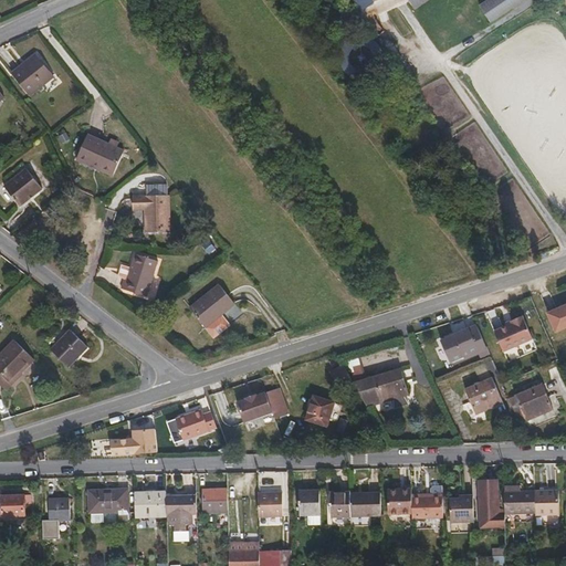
[(374,2),(370,0),(349,0),(359,13),(374,2)]
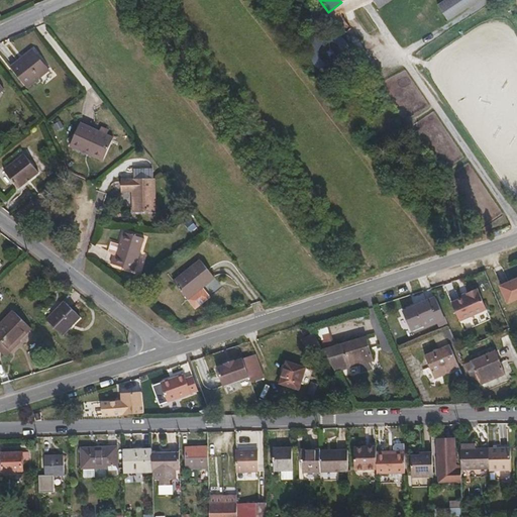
[(475,0),(441,0),(435,4),(446,20),(475,0)]
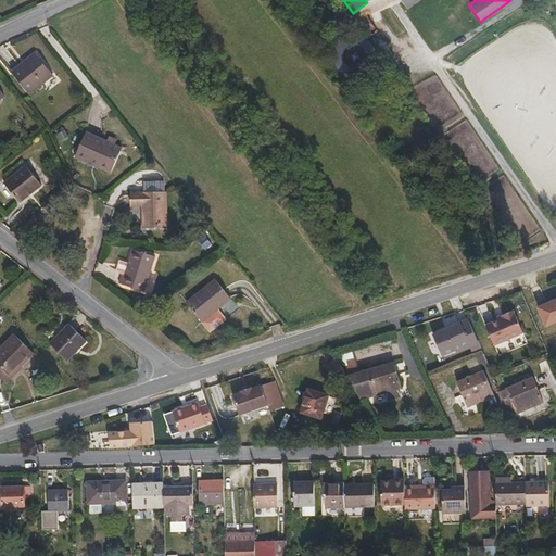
[(29,91),(55,73),(38,51),(13,68),(29,91)]
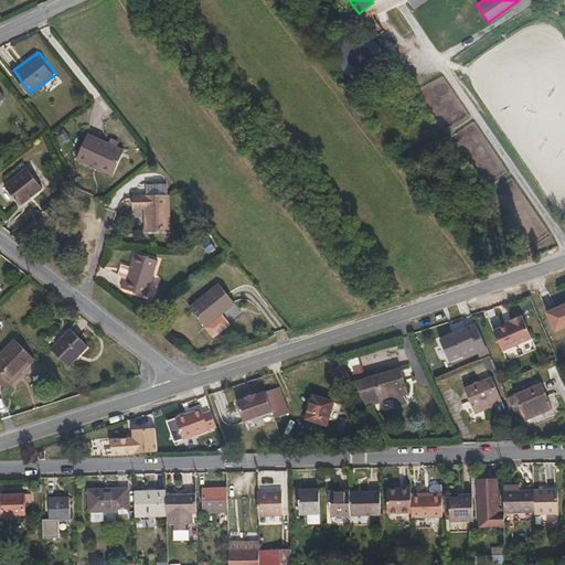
[(117,174),(128,151),(92,135),(81,158),(117,174)]
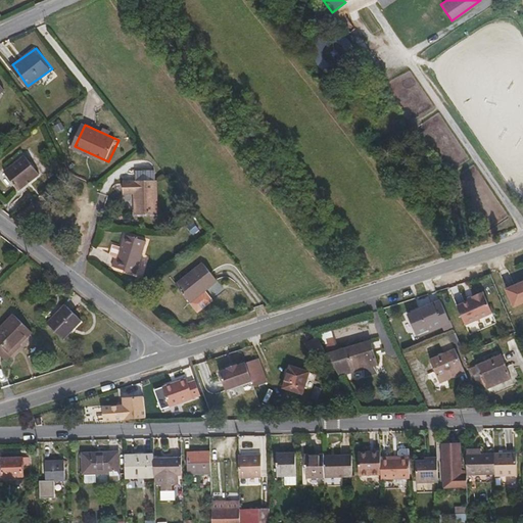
[(35,176),(42,170),(26,150),(4,168),(20,186),(28,180),(27,179),(33,174),(35,176)]
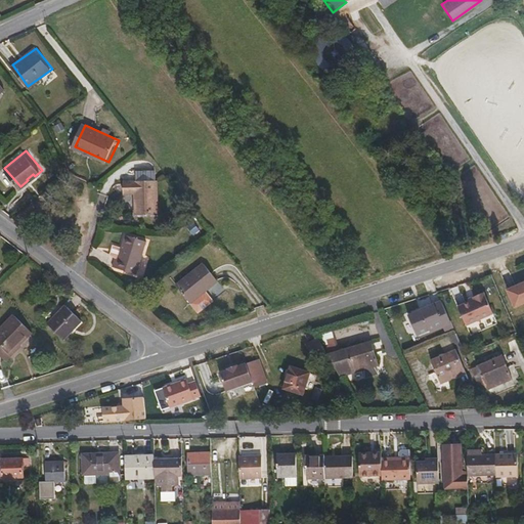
[(157,215),(158,182),(124,180),(124,193),(134,194),(133,215),(157,215)]
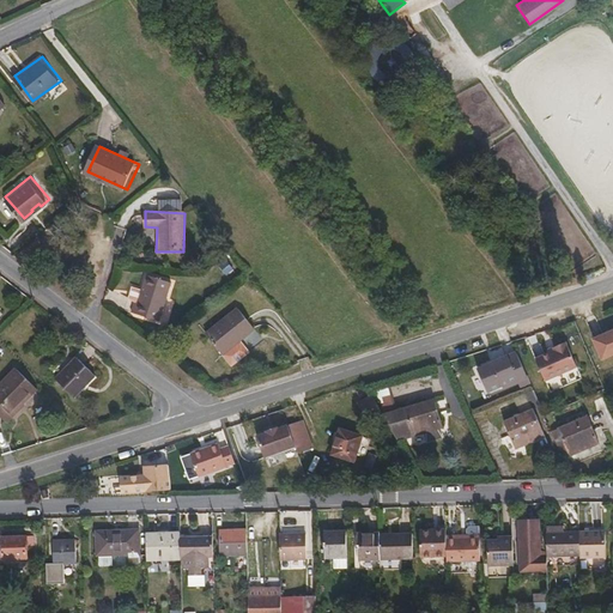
[(158,322),(169,284),(145,277),(140,292),(138,304),(134,304),(132,314),(158,322)]
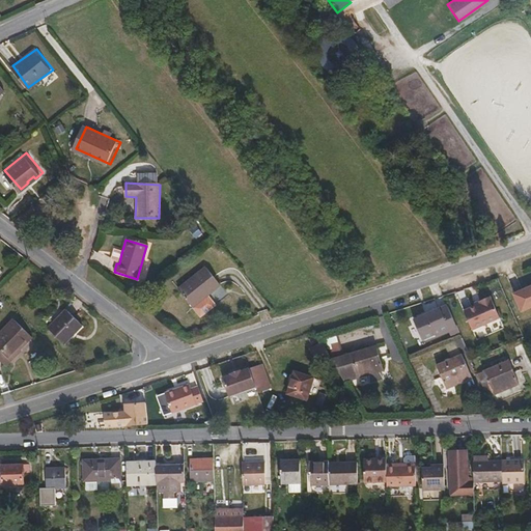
[(119,263),(121,253),(113,251),(111,261),(116,263),(119,263)]
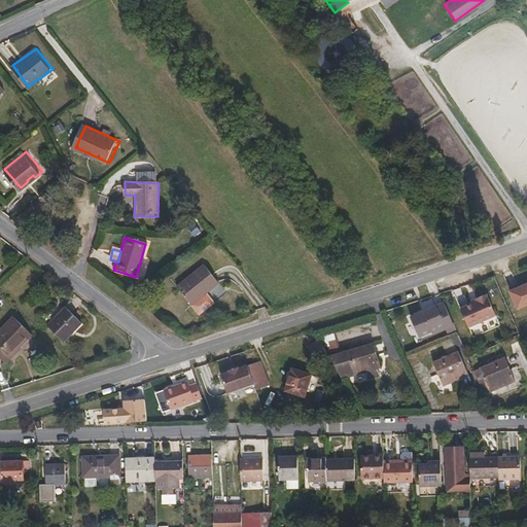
[(204,285),(216,275),(200,256),(174,278),(189,297),(204,285)]
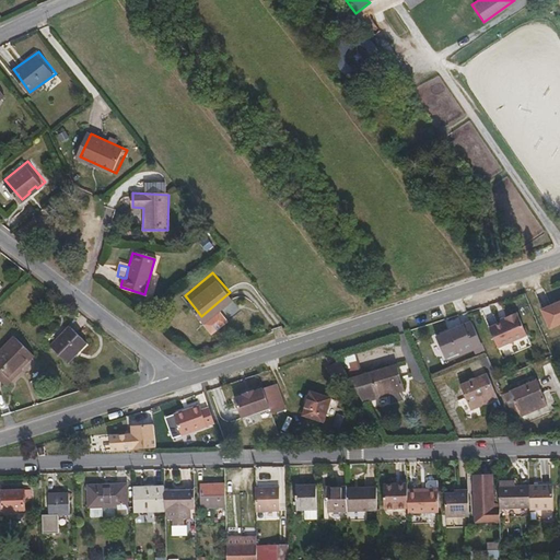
[(559,301),(540,310),(549,331),(559,326),(559,301)]
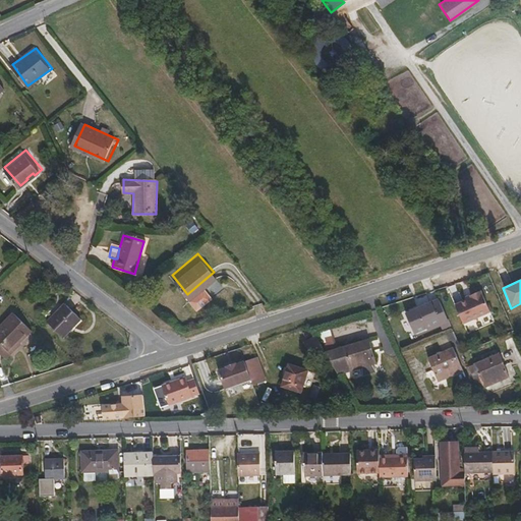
[(194,303),(210,291),(201,282),(187,294),(194,303)]
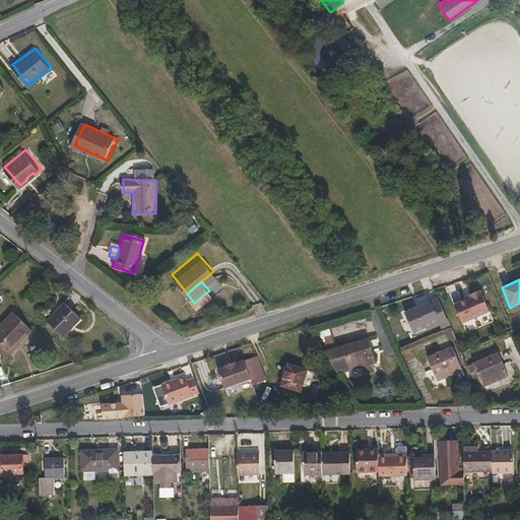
[(462,324),(491,313),(481,291),(453,303),(462,324)]
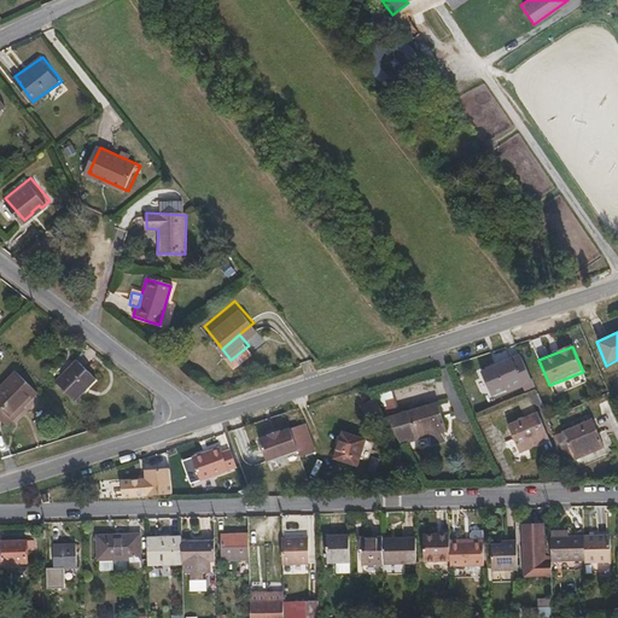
[(508,388),(532,378),(523,351),(483,368),(493,391),(507,385),(508,388)]
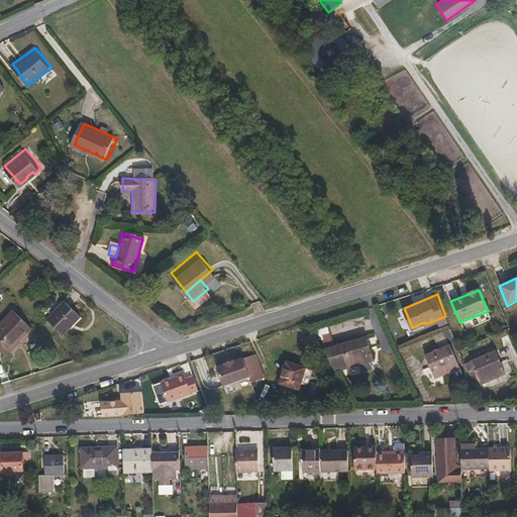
[(67,335),(84,315),(67,302),(49,322),(67,335)]
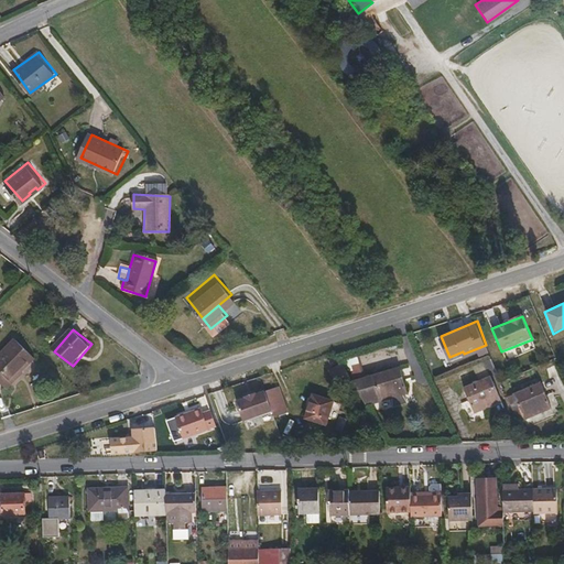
[(0,383),(4,388),(33,359),(14,339),(0,354),(0,383)]
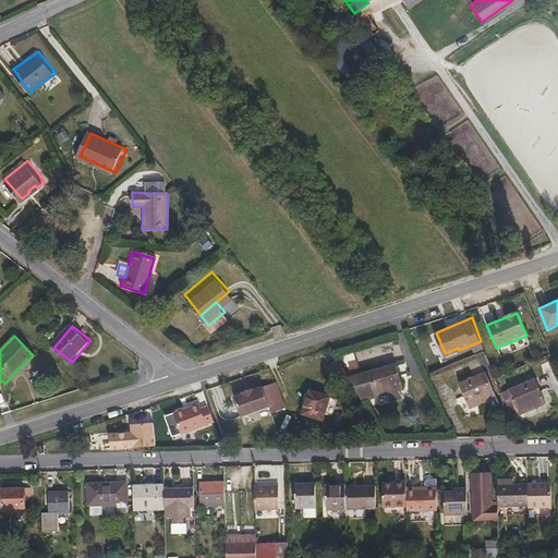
[(401,388),(392,363),(349,376),(362,400),(384,393),(398,389),(401,388)]
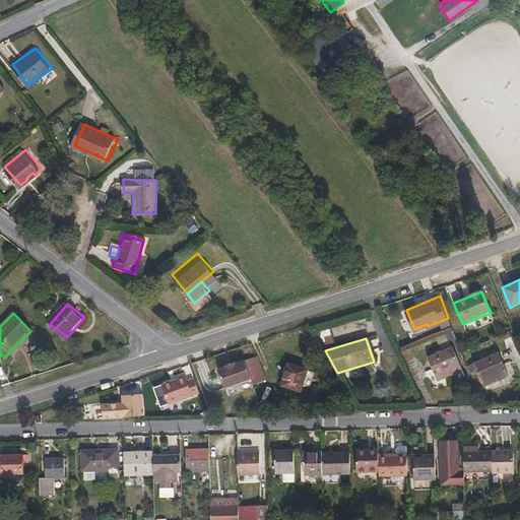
[(438,379),(462,369),(454,345),(428,354),(438,379)]
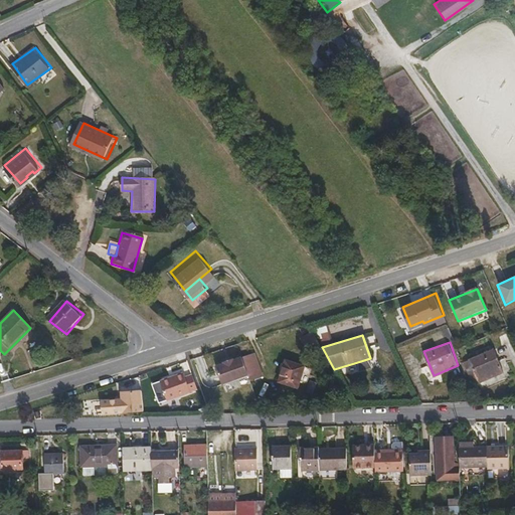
[(478,379),(502,370),(492,346),(468,355),(478,379)]
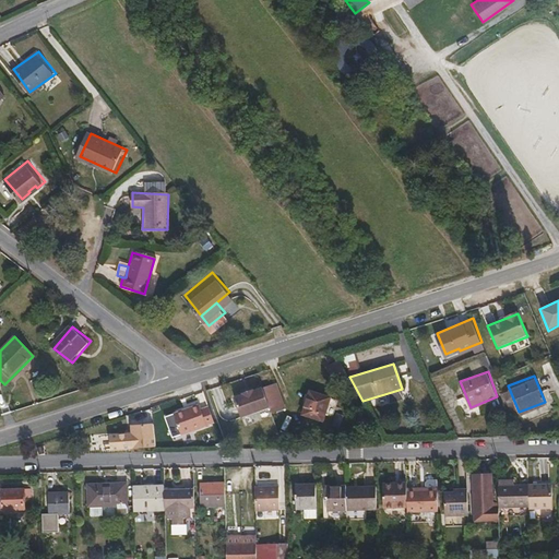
[(285,407),(275,382),(262,387),(269,406),(271,412),(285,407)]
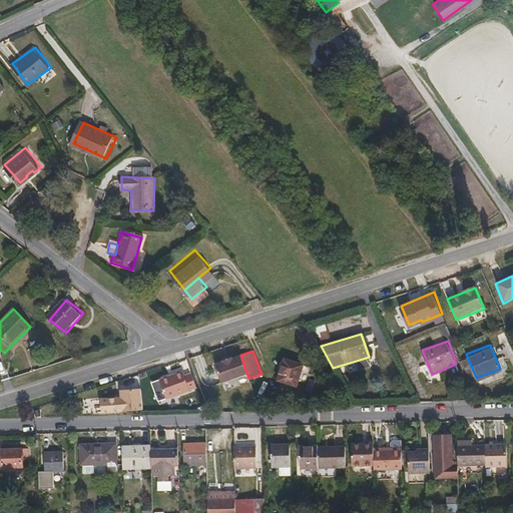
[(223,381),(246,373),(240,355),(234,357),(234,355),(223,359),(224,361),(216,363),(223,381)]
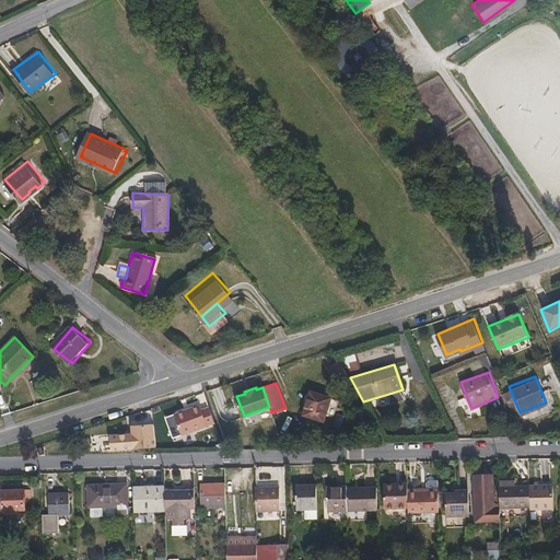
[(453,388),(456,401),(464,399),(462,387),(453,388)]
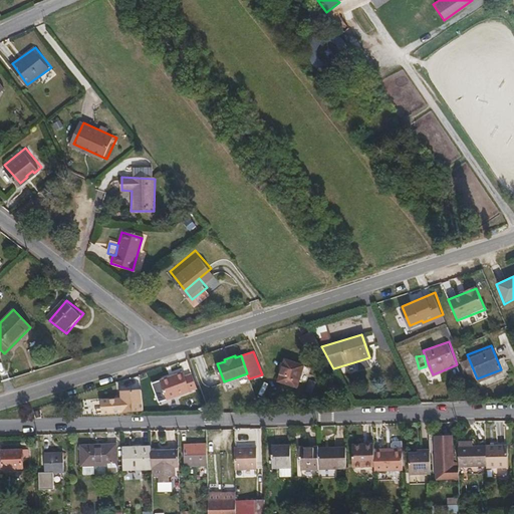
[(356,369),(368,366),(366,358),(353,362),(356,369)]
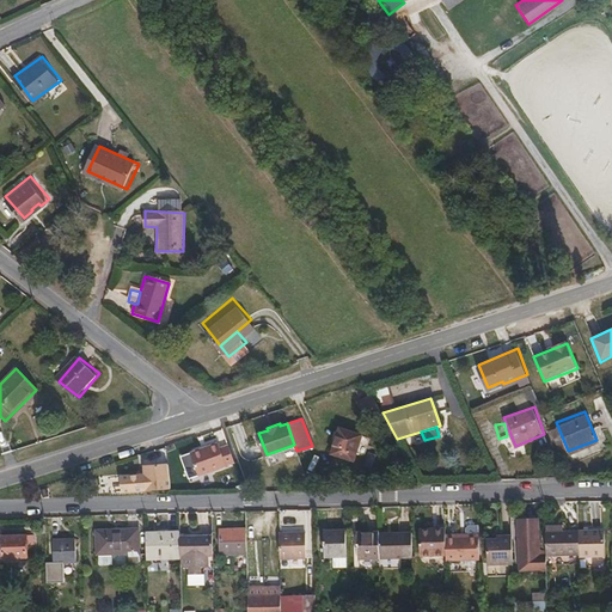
[(355,465),(365,439),(342,429),(331,456),(355,465)]
